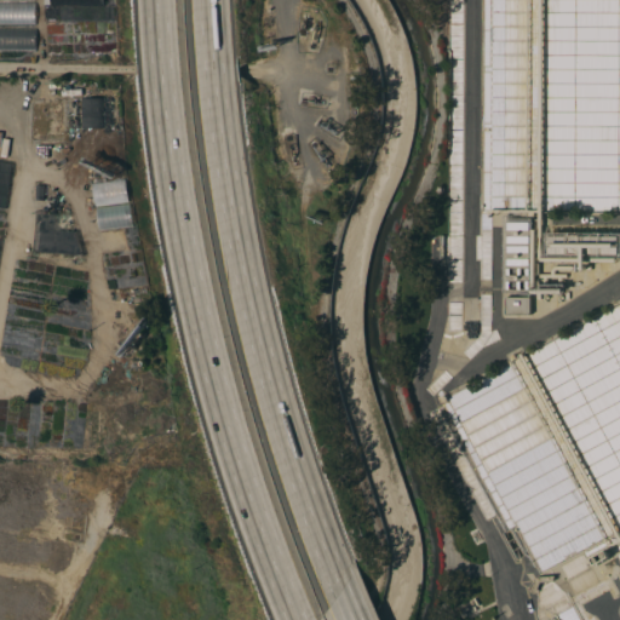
[(0,1),(35,3),(35,24),(0,24),(0,1)]
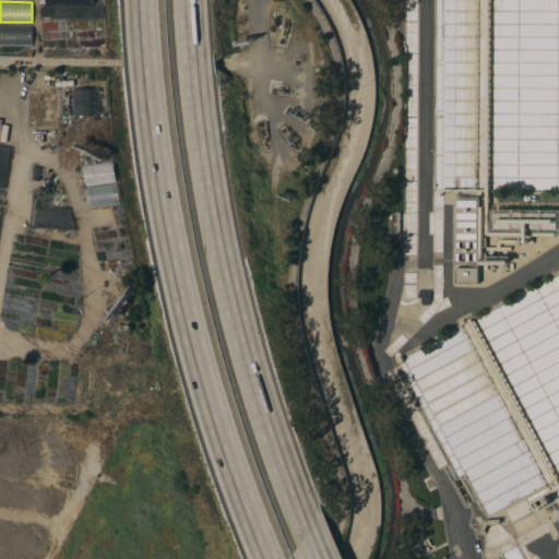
[(0,24),(32,24),(32,44),(0,44),(0,24)]
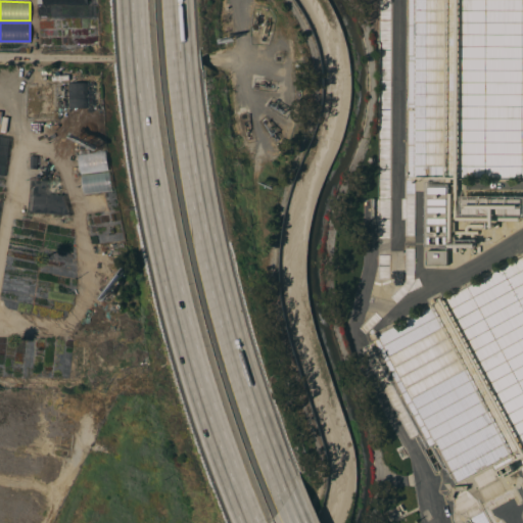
[(68,82),(88,82),(88,107),(68,107),(68,82)]
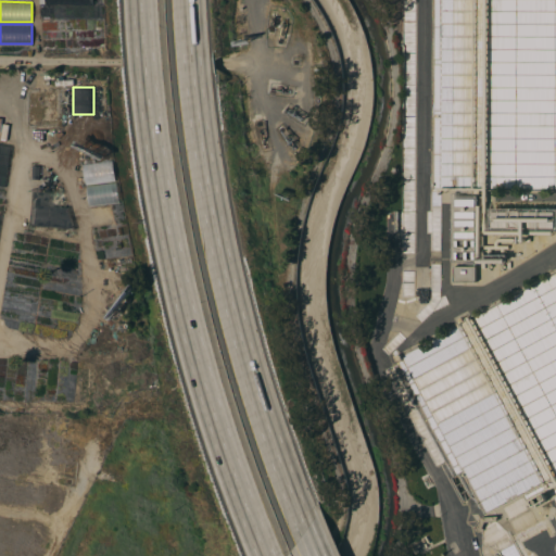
[(112,160),(115,180),(85,185),(83,164),(112,160)]
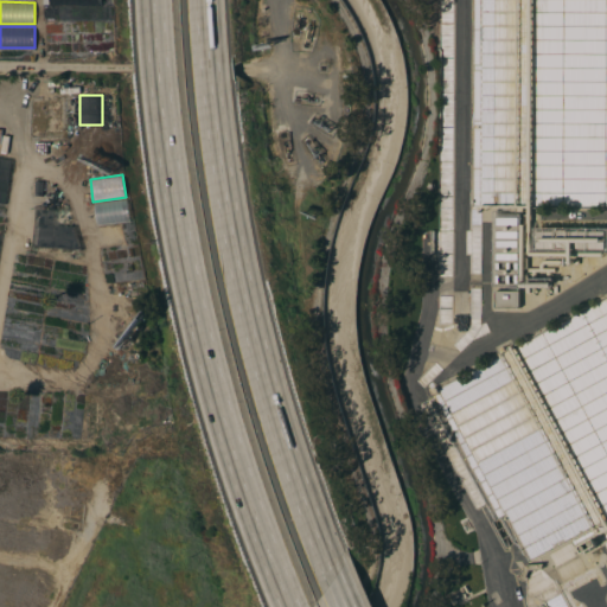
[(36,180),(52,181),(51,197),(34,196),(36,180)]
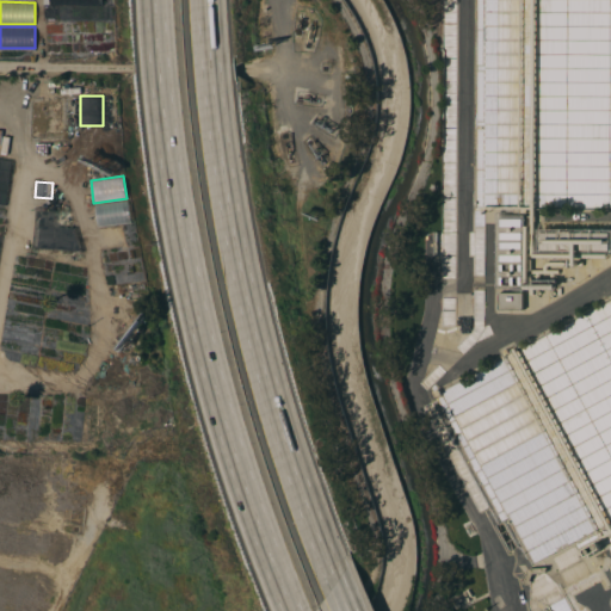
[(128,199),(130,222),(98,227),(94,204),(128,199)]
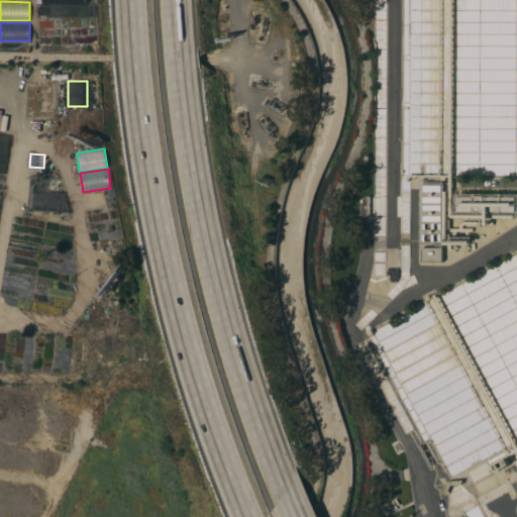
[(422,184),(441,184),(441,240),(422,240),(422,184)]
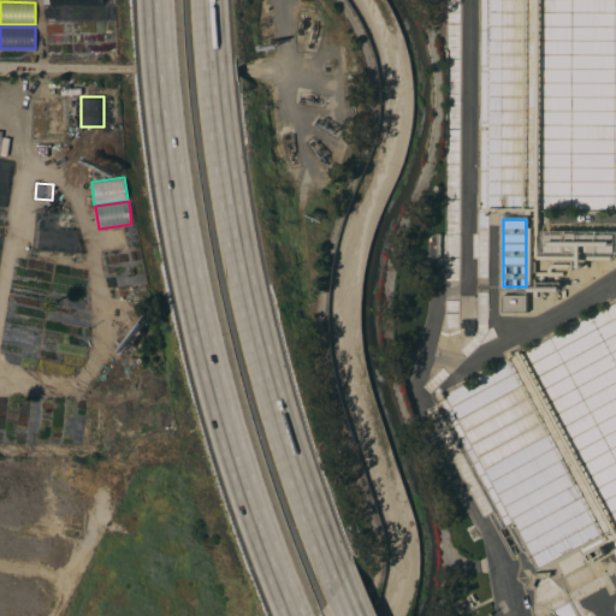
[(540,259),(615,259),(615,232),(540,231),(540,259)]
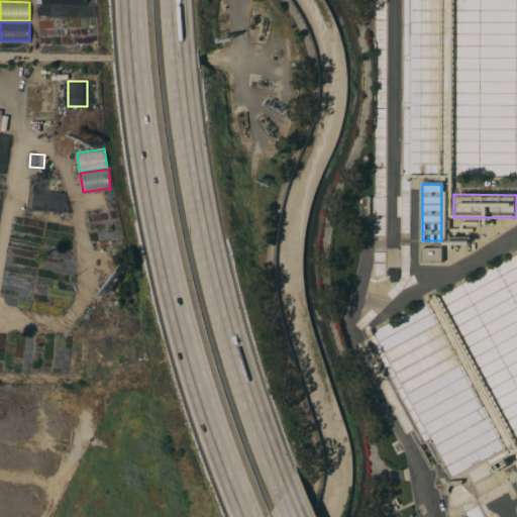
[(421,247),(442,247),(442,262),(421,262),(421,247)]
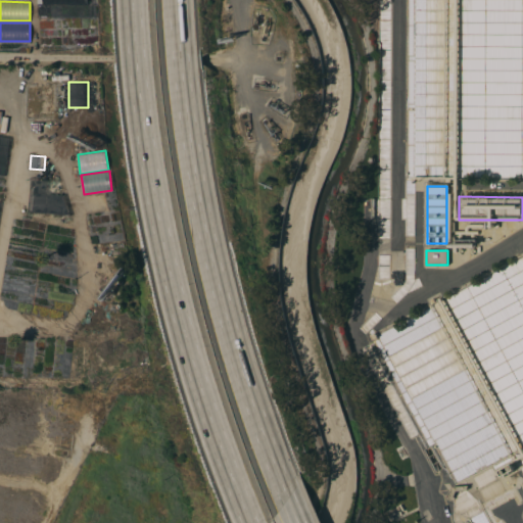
[(418,425),(453,479),(494,468),(496,470),(522,453),(522,366),(518,365),(518,366),(514,369),(512,361),(502,389),(498,384),(493,388),(496,399),(503,401),(504,406),(486,410),(467,379),(465,387),(450,383),(448,377),(427,391),(429,400),(422,406),(441,412),(438,420),(418,425)]
